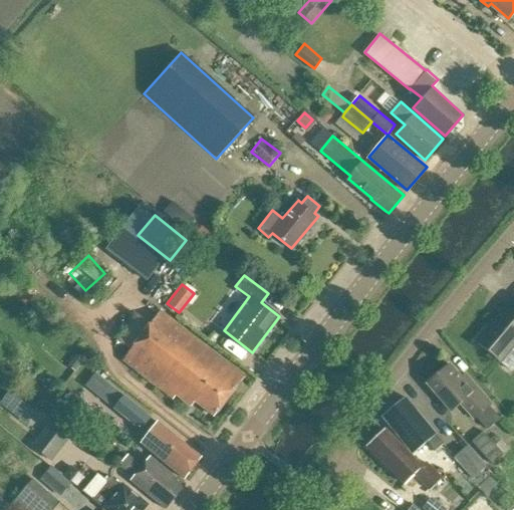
[(513,347),(513,346),(513,345),(513,293),(475,339),(510,369),(513,364),(513,347)]
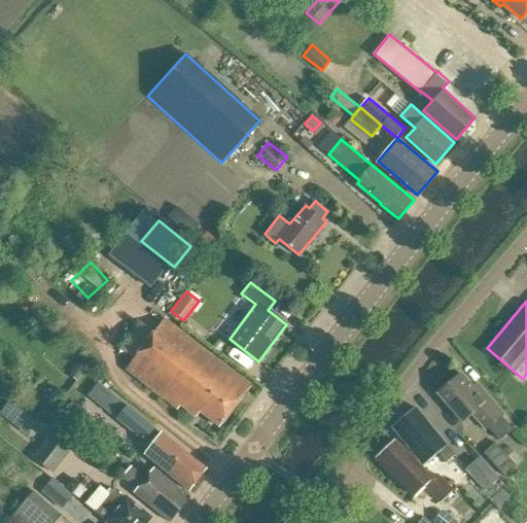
[(200,410),(219,426),(251,385),(164,314),(126,364),(177,407),(180,403),(196,415),(200,410)]
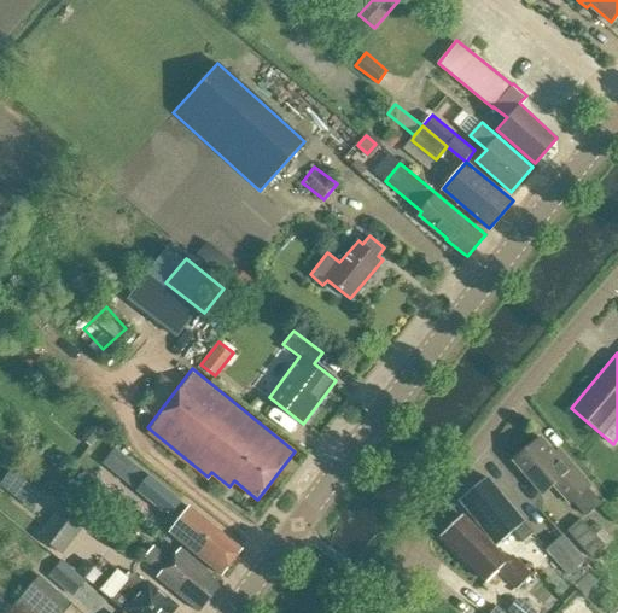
[(89,444),(99,432),(92,426),(82,438),(89,444)]
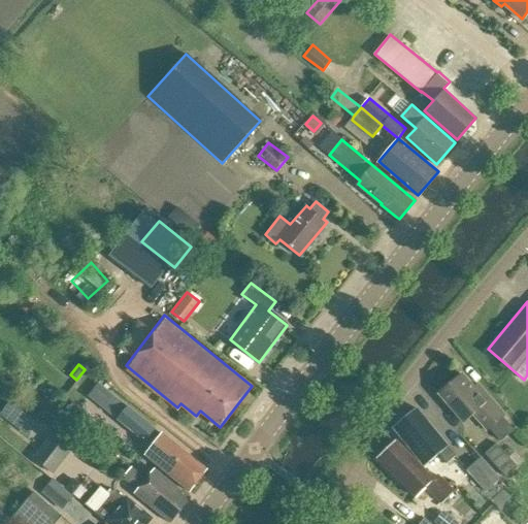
[(513,430),(501,417),(504,414),(477,384),(474,387),(462,373),(438,393),(463,422),(472,414),(486,429),(488,428),(499,441),(513,430)]
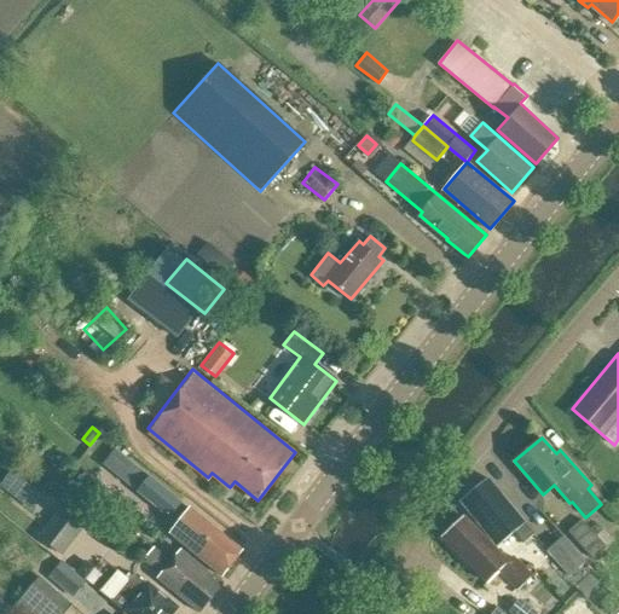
[(149,474),(137,488),(169,516),(181,500),(149,474)]
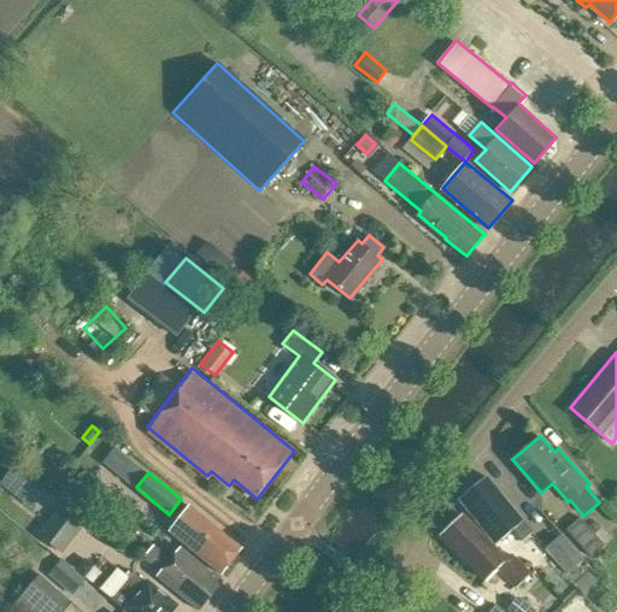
[(522,540),(532,531),(486,476),(459,498),(495,542),(512,529),(522,540)]
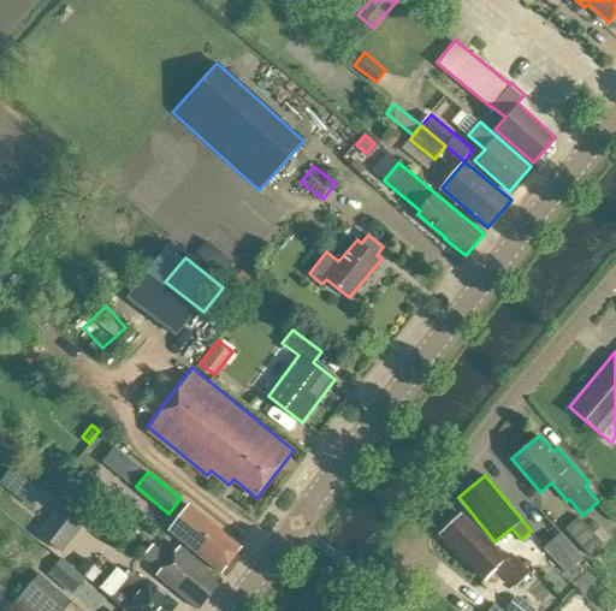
[(35,502),(6,476),(0,482),(0,499),(21,518),(35,502)]
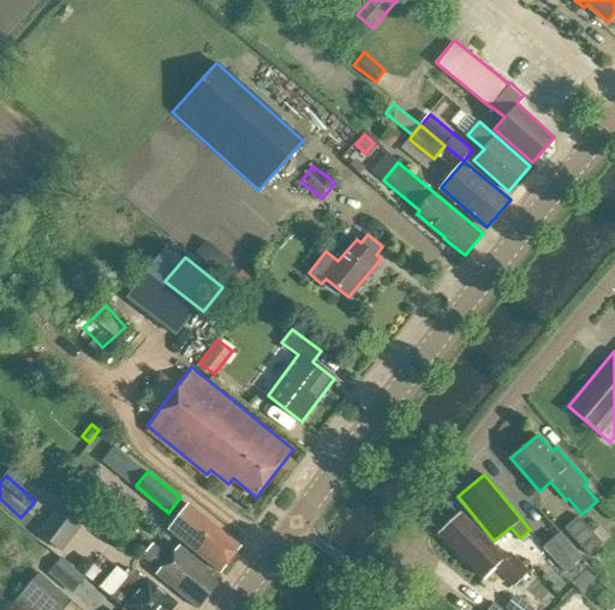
[(166,526),(221,572),(243,544),(186,500),(166,526)]
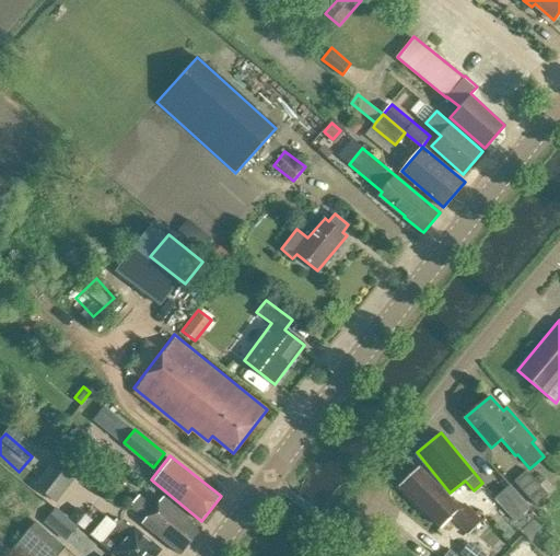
[(45,474),(35,486),(56,502),(78,474),(56,458),(55,460),(50,456),(39,470),(45,474)]
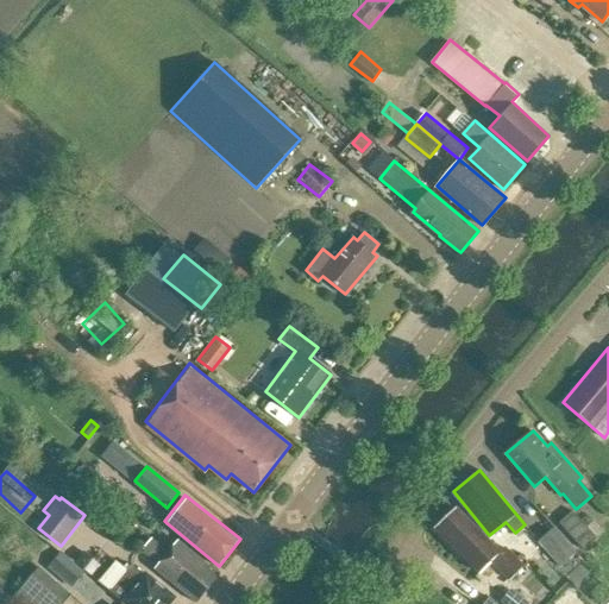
[(509,579),(522,565),(504,546),(500,551),(456,507),(449,513),(441,511),(435,518),(435,524),(434,527),(478,572),(491,560),(509,579)]
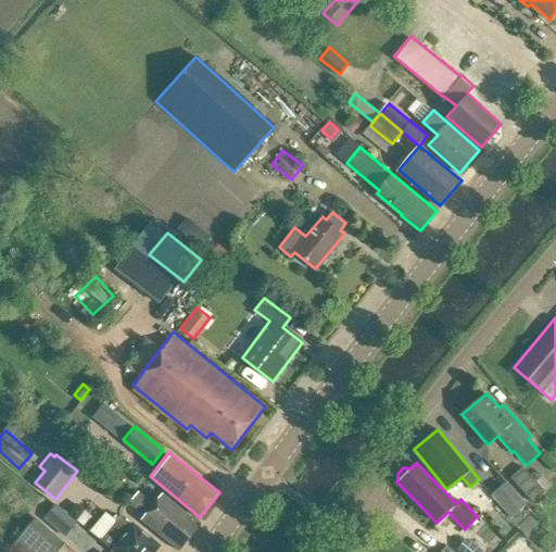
[(507,478),(530,503),(542,491),(520,467),(507,478)]
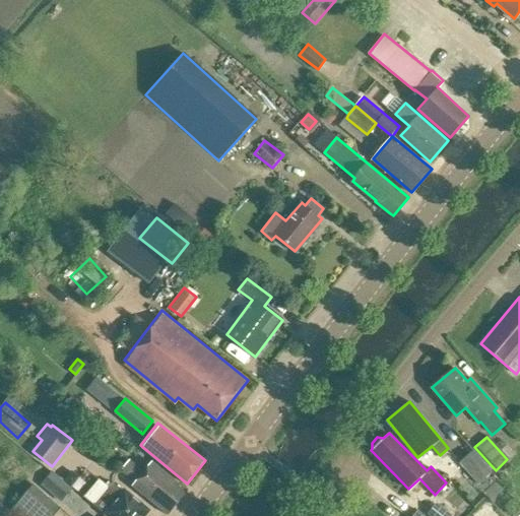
[(458,462),(477,484),(491,470),(471,450),(458,462)]
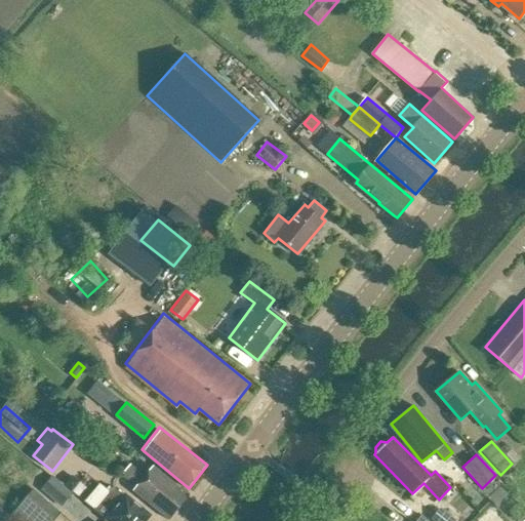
[(169,519),(189,494),(153,466),(145,476),(129,465),(121,475),(135,486),(133,490),(169,519)]
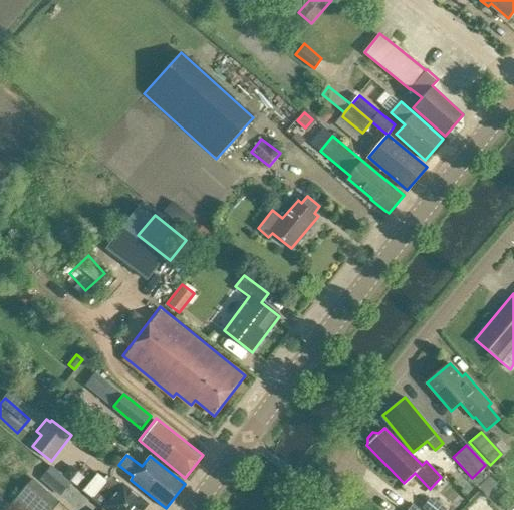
[(77,471),(71,466),(64,474),(70,479),(77,471)]
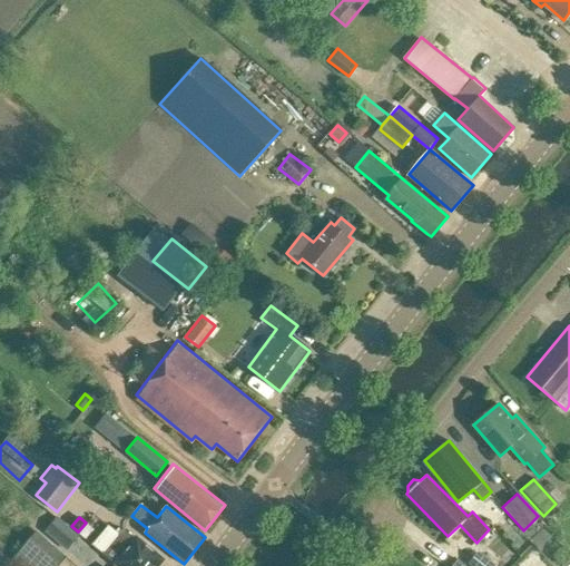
[(115,563),(117,565),(157,565),(164,558),(136,536),(124,526),(102,554),(115,563)]
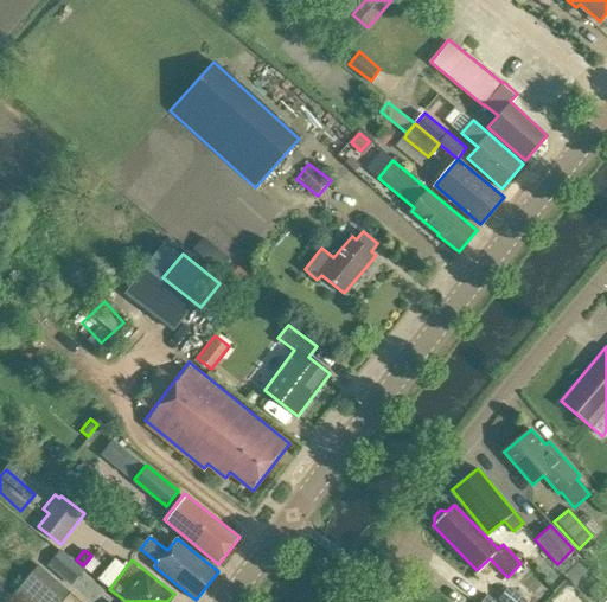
[(24,578),(51,601),(59,601),(71,590),(38,562),(24,578)]
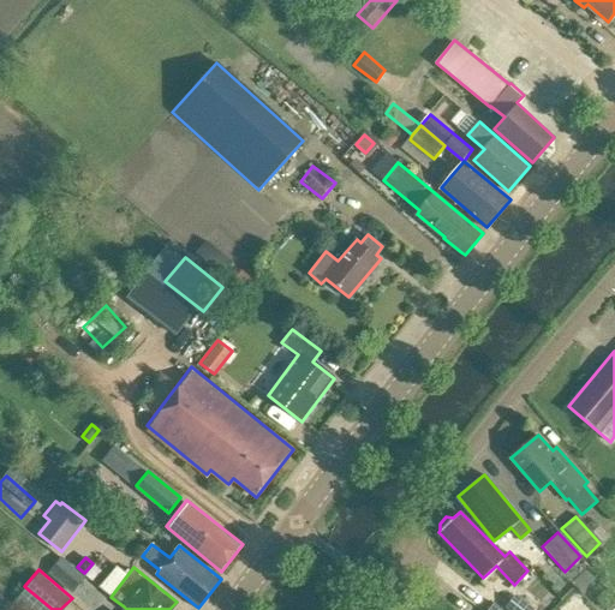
[(515,594),(506,605),(511,609),(532,609),(533,609),(515,594)]
